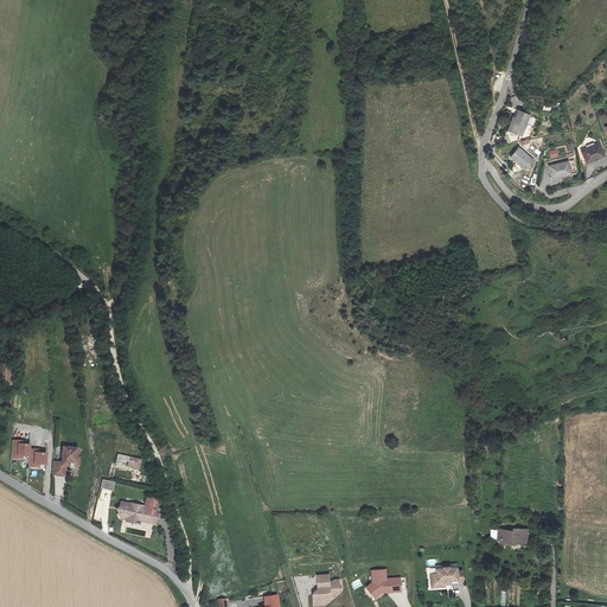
[(530,115),(519,110),(516,119),(513,117),(509,131),(522,136),(530,115)]
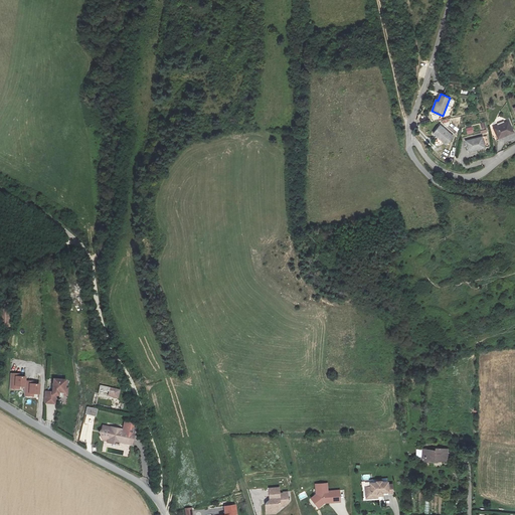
[(509,121),(494,128),(497,137),(504,134),(504,136),(514,132),(509,121)]
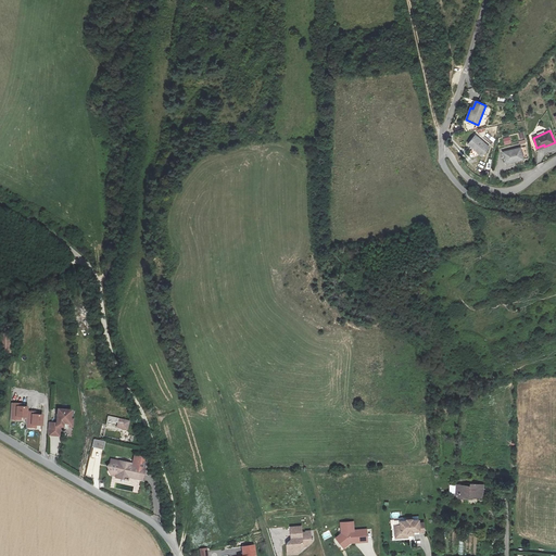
[(490,148),(476,136),(470,143),(477,149),(475,151),(482,156),(490,148)]
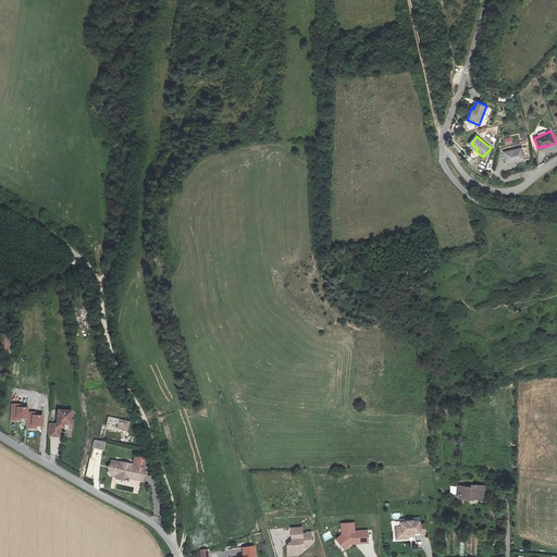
[(510,137),(502,139),(503,146),(512,145),(510,137)]
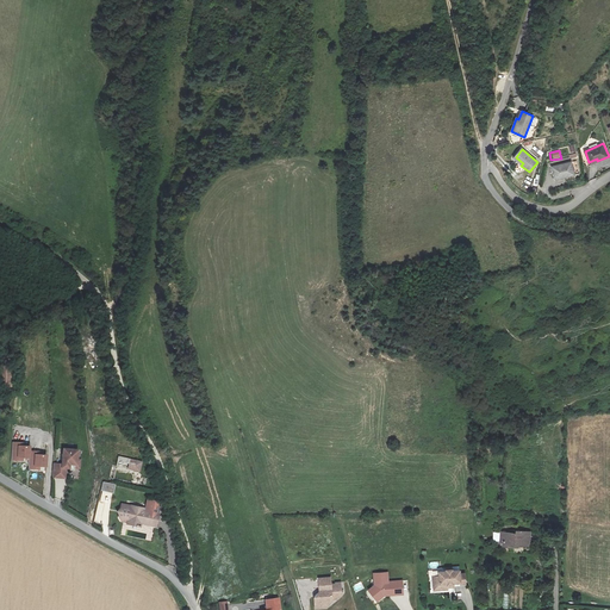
[(571,163),(553,168),(555,181),(574,176),(571,163)]
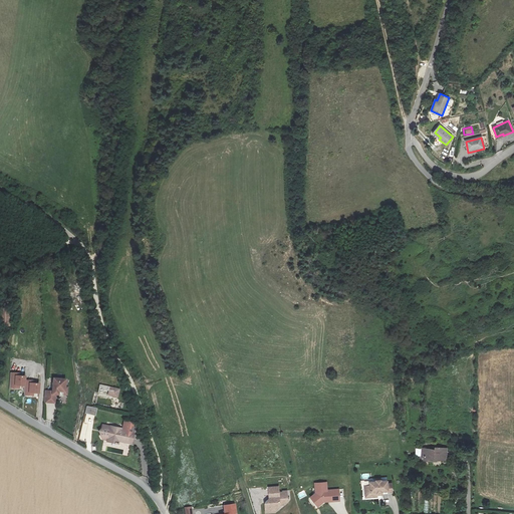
[(14,302),(2,302),(2,320),(14,320),(14,302)]
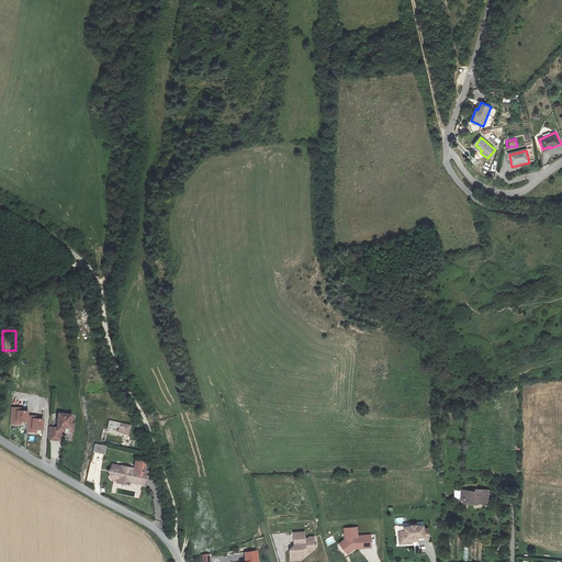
[(27,422),(27,431),(36,433),(36,429),(44,430),(44,419),(37,419),(37,416),(27,416),(29,412),(22,411),(22,408),(12,407),(11,424),(21,425),(22,422),(27,422)]
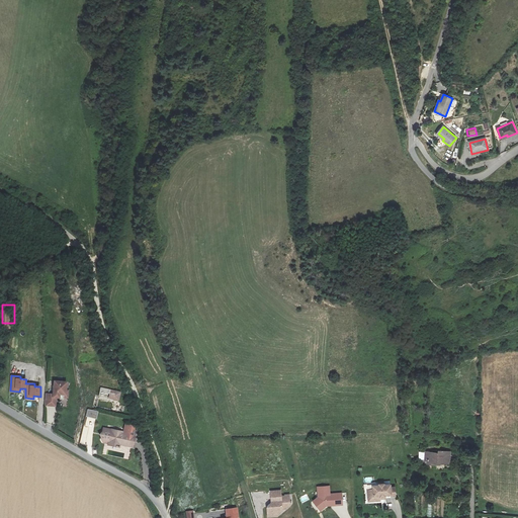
[(45,406),(57,406),(57,398),(59,398),(59,399),(64,400),(65,395),(66,395),(67,382),(55,381),(54,395),(46,394),(45,406)]
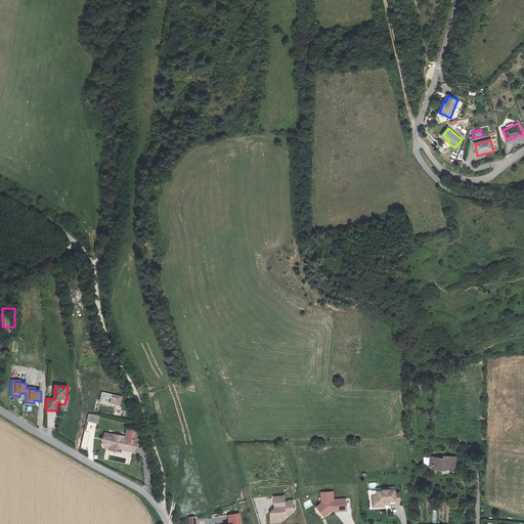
[(100,400),(120,405),(122,397),(102,392),(100,400)]
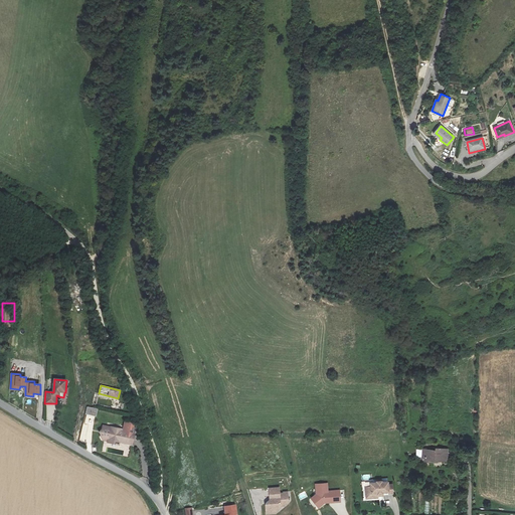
[(88,406),(86,413),(96,416),(98,409),(88,406)]
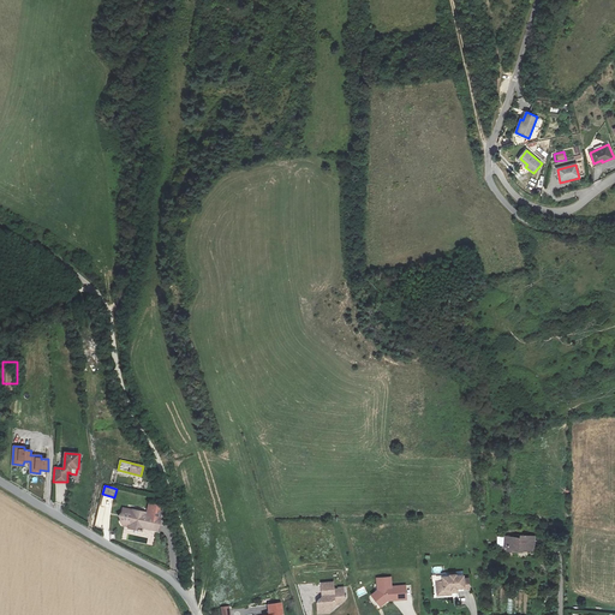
[(105,517),(103,521),(107,523),(112,505),(102,501),(99,514),(105,517)]
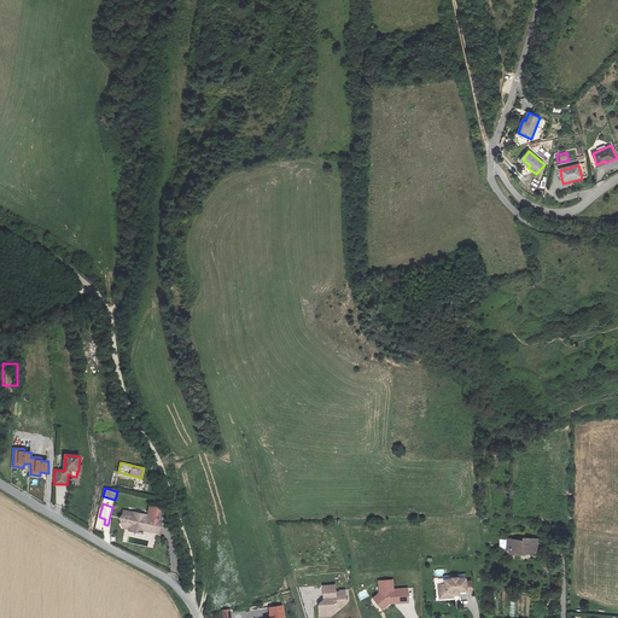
[(130,513),(122,511),(121,516),(120,516),(120,517),(118,518),(120,519),(120,520),(120,524),(121,526),(127,528),(127,529),(140,532),(140,526),(143,528),(143,529),(155,531),(158,519),(143,516),(143,517),(139,517),(140,513),(130,512),(130,513)]
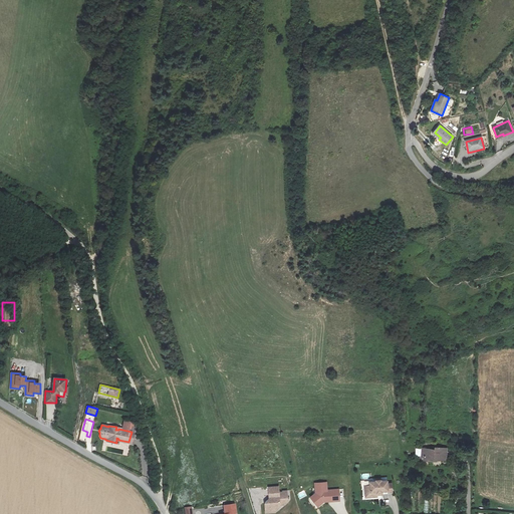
[(427,449),(427,458),(426,463),(436,463),(436,460),(449,460),(450,448),(437,447),(437,449),(427,449)]
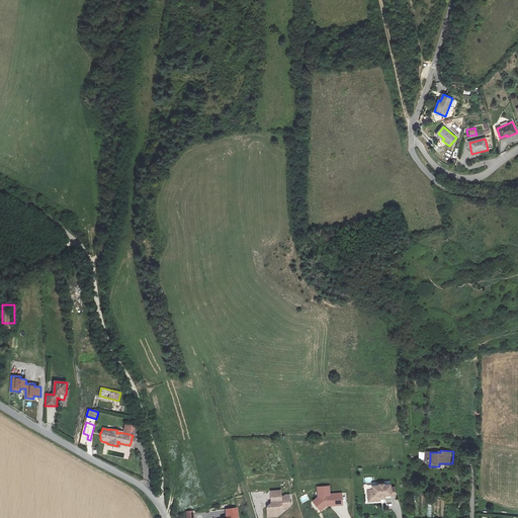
[(373,490),(368,490),(368,497),(374,497),(374,501),(380,501),(380,497),(385,496),(385,495),(391,495),(392,497),(396,497),(395,488),(391,488),(391,485),(384,486),(384,484),(379,485),(379,486),(373,486),(373,490)]
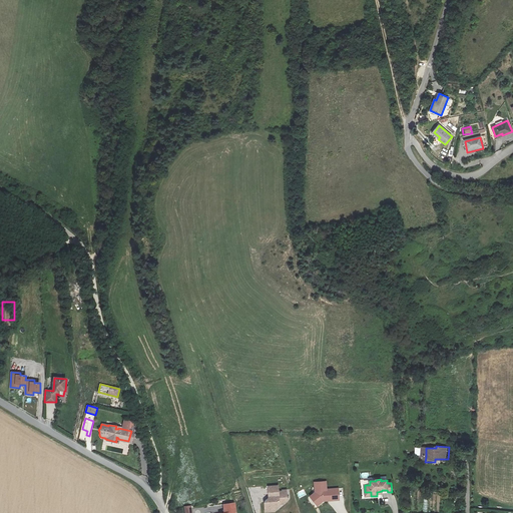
[(315,482),(315,492),(310,497),(318,506),(324,501),(339,500),(339,488),(327,489),(327,481),(315,482)]
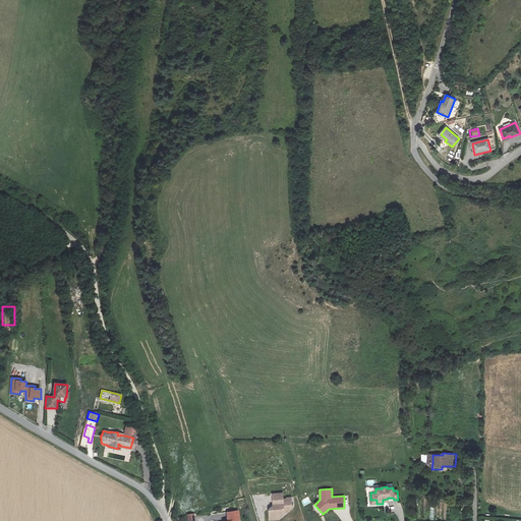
[(282,497),(272,498),(273,508),(274,508),(274,511),(271,511),(268,513),(269,517),(273,517),(273,520),(281,520),(284,516),(284,515),(287,514),(287,513),(290,513),(292,510),(291,508),(290,502),(286,502),(286,503),(282,503),(282,497)]
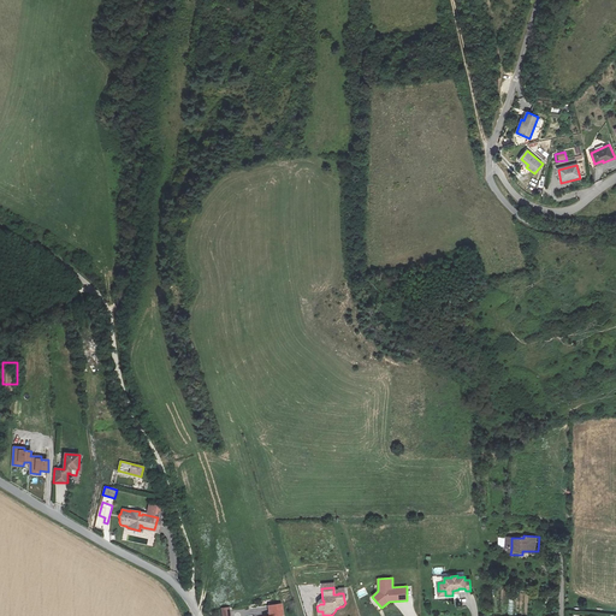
[(280,615),(284,615),(283,604),(268,605),(270,615),(280,615)]
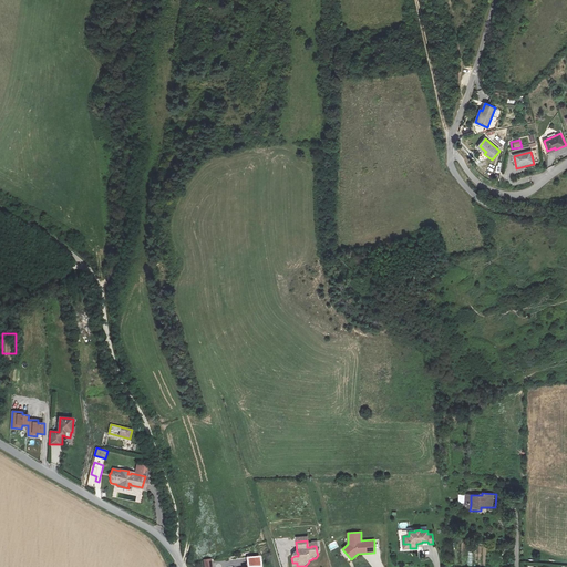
All buildings are outlined.
